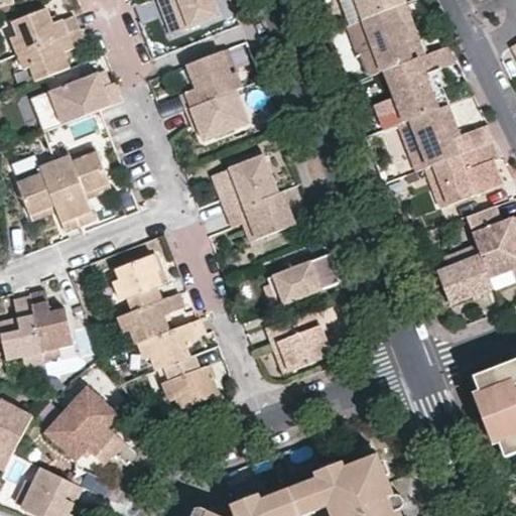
[(213,0),(158,0),(162,11),(172,7),(181,30),(219,15),(213,0)]
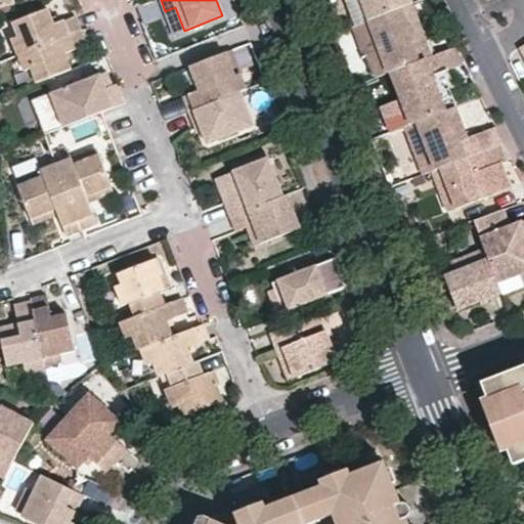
[(362,0),(369,18),(411,3),(413,2),(412,0),(362,0)]
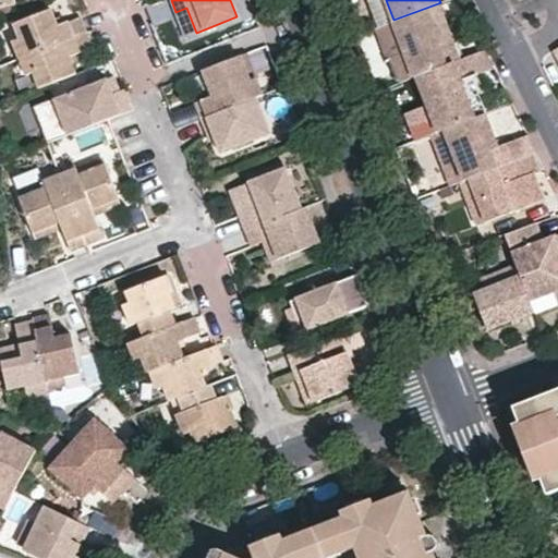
[(445,17),(438,3),(393,20),(405,51),(393,56),(403,81),(419,75),(460,59),(453,41),(449,43),(440,19),(445,17)]
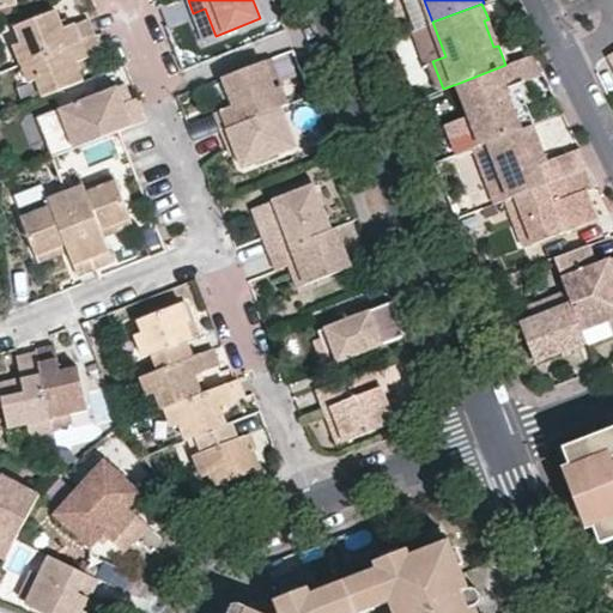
[(205,8),(193,13),(205,41),(216,36),(205,8)]
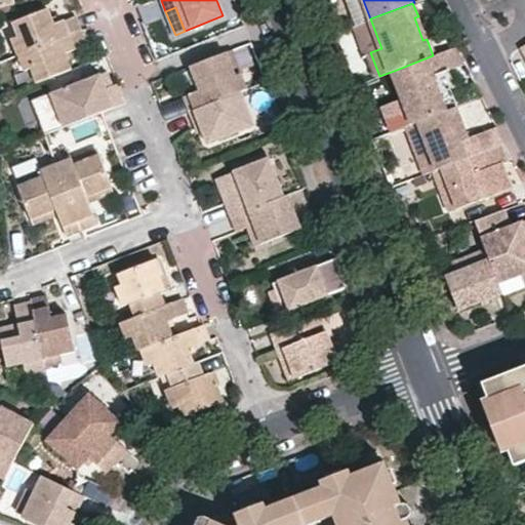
[(14,37),(21,53),(80,31),(75,16),(53,25),(47,9),(16,22),(22,34),(14,37)]
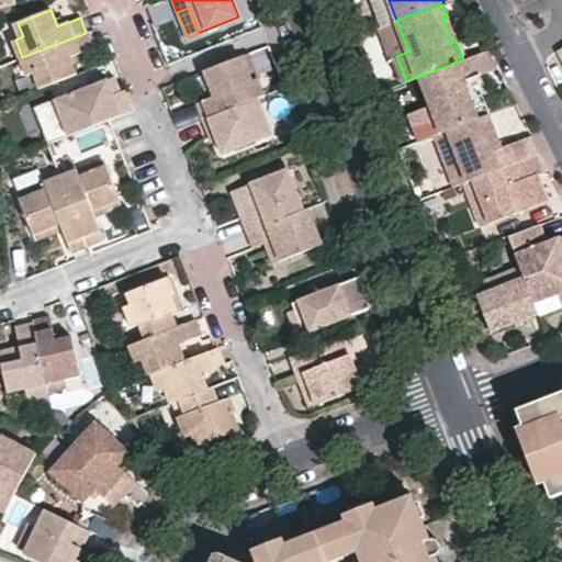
[(457,42),(448,18),(444,19),(452,43),(457,42)]
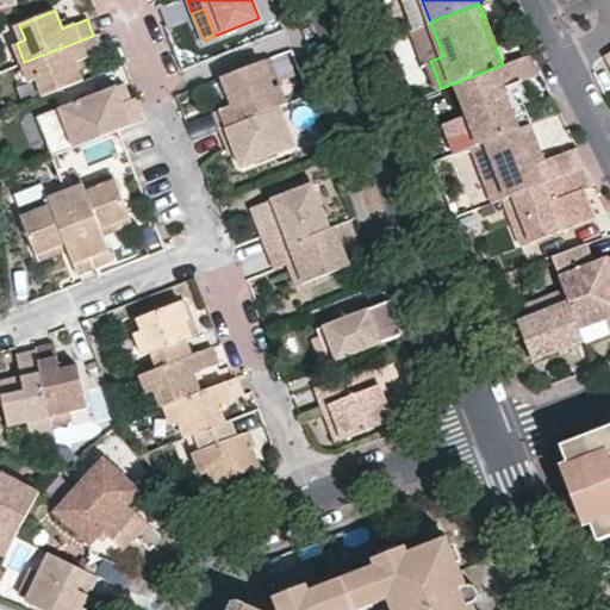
[(39,78),(47,94),(83,79),(76,62),(100,53),(93,36),(24,62),(31,80),(39,78)]
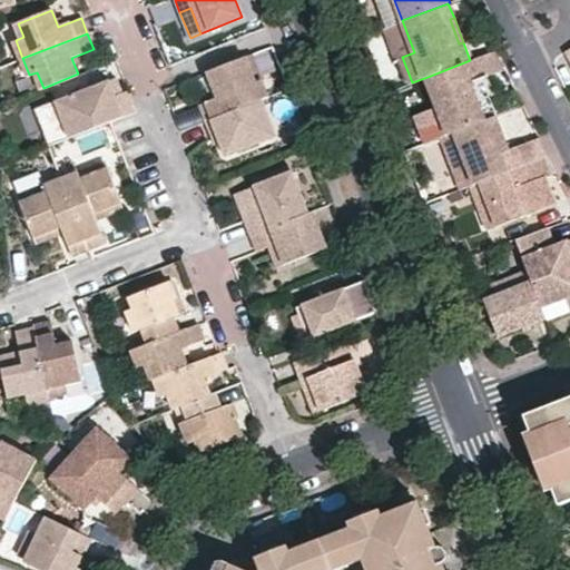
[(503,68),(498,49),(470,60),(428,77),(449,134),(454,131),(497,115),(481,77),(503,68)]
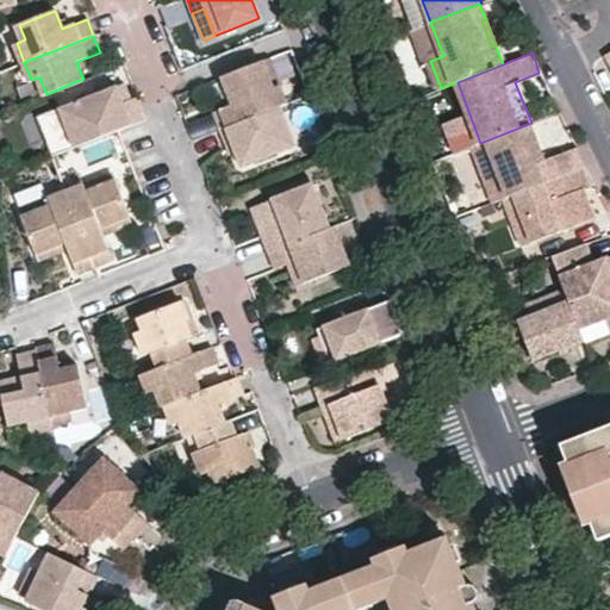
[(287,104),(268,58),(222,76),(232,104),(240,122),(279,106),(287,104)]
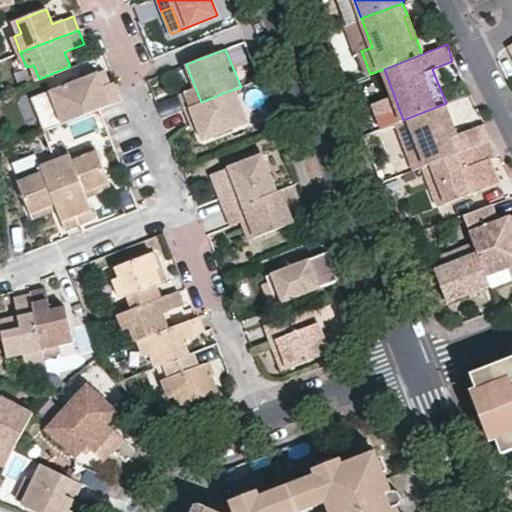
[(103,68),(97,71),(102,83),(109,81),(103,68)]
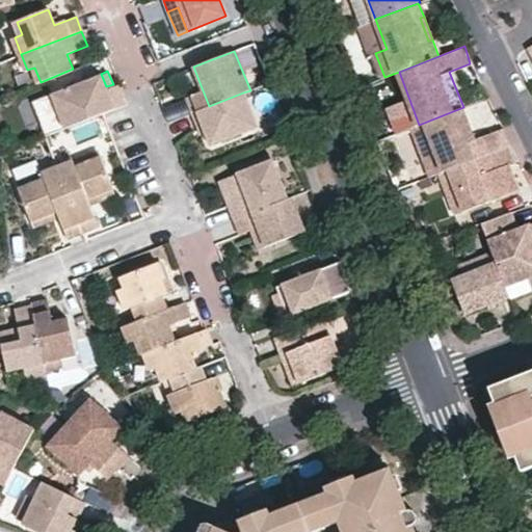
[(64,128),(103,113),(128,104),(121,86),(118,82),(113,84),(106,86),(101,74),(52,94),(64,128)]
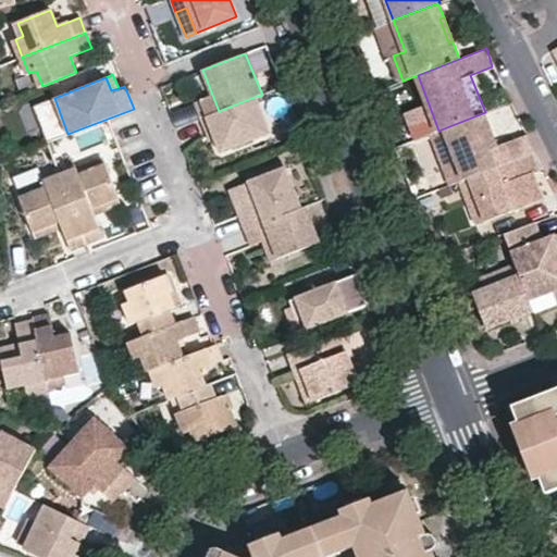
[(219,111),(212,95),(209,97),(214,113),(219,111)]
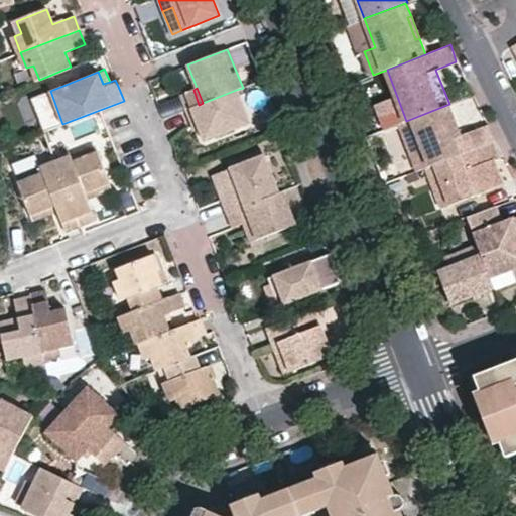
[(250,123),(236,90),(203,103),(199,105),(186,110),(192,125),(197,123),(205,141),(250,123)]
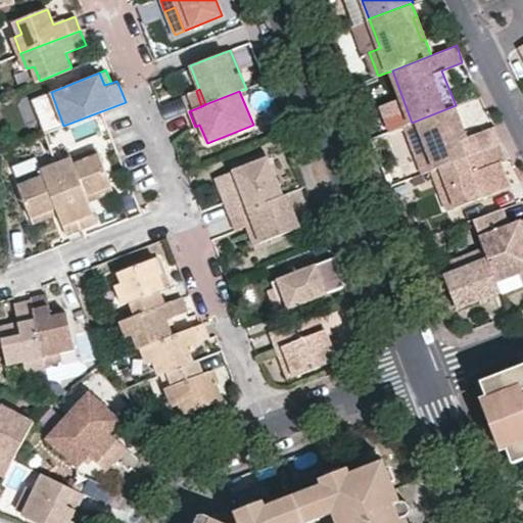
[(63,126),(51,92),(44,95),(56,129),(63,126)]
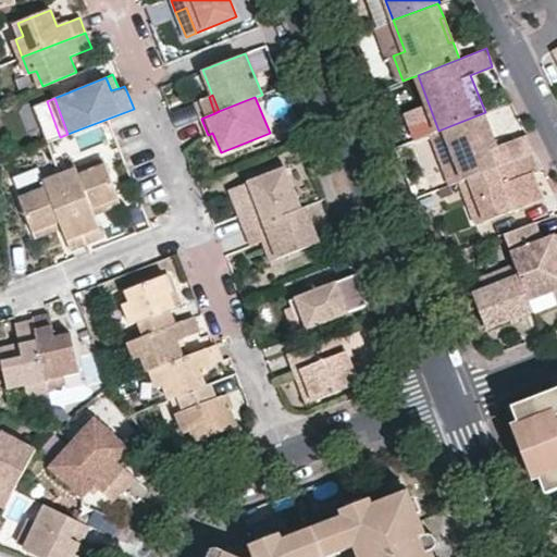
[(444,128),(465,180),(470,177),(534,152),(536,151),(528,135),(496,147),(485,112),(444,128)]
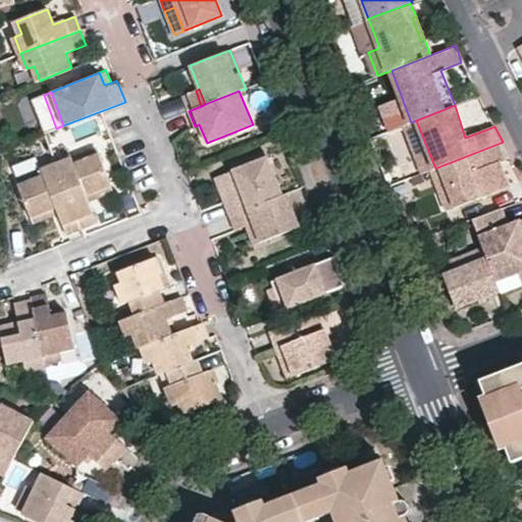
[(508,159),(501,143),(440,166),(457,208),(513,186),(506,169),(501,171),(498,163),(503,161),(508,159)]
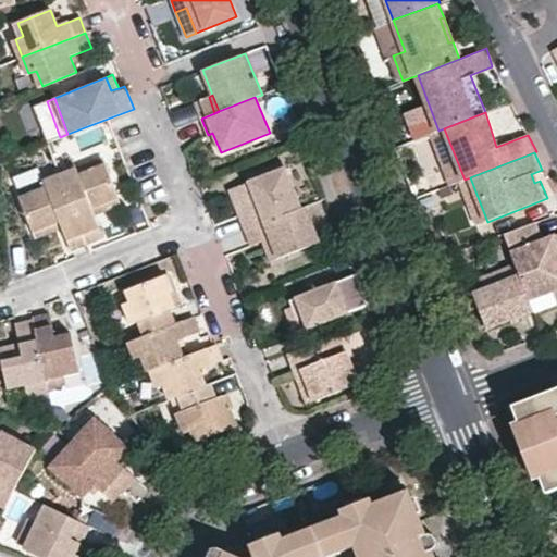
[(103,157),(75,168),(78,174),(106,164),(103,157)]
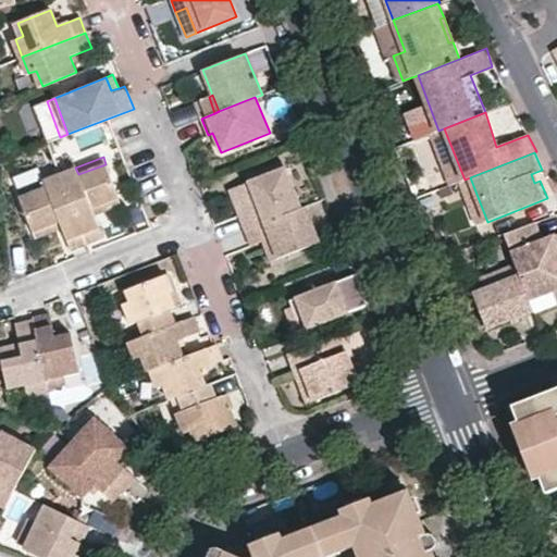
[(59,171),(87,242),(102,236),(95,213),(91,208),(119,197),(106,164),(78,174),(75,168),(74,164),(59,171)]
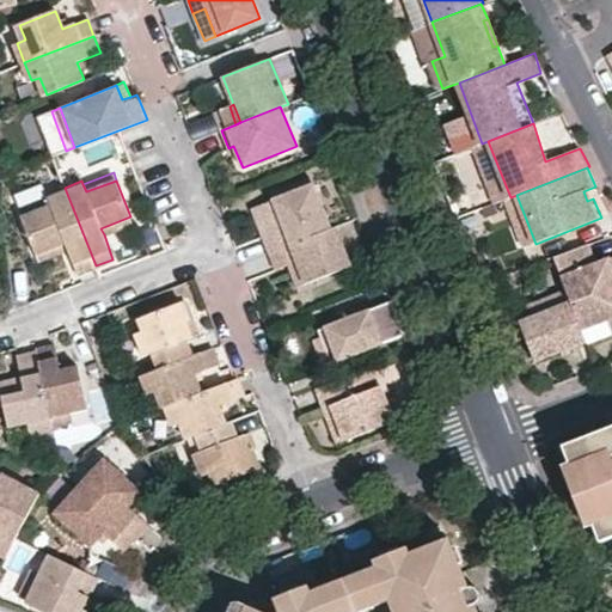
[(262,237),(268,254),(329,230),(311,181),(285,189),(288,196),(273,202),(256,208),(267,233),(262,237)]
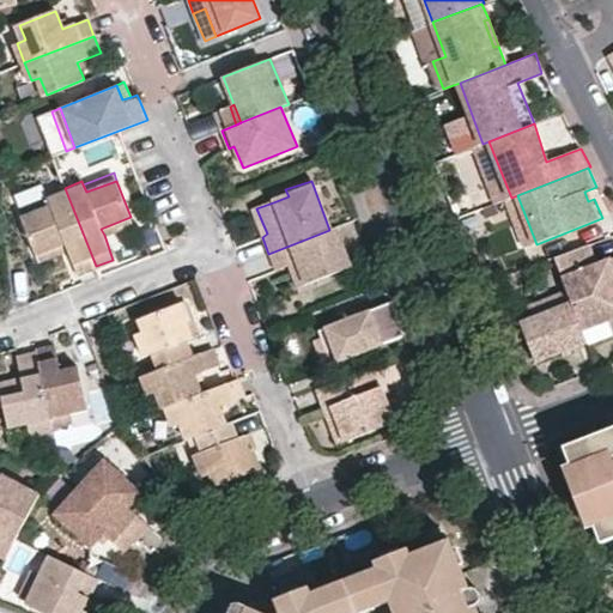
[(78,273),(96,266),(65,188),(48,194),(49,198),(52,205),(22,218),(34,254),(67,242),(70,249),(78,273)]
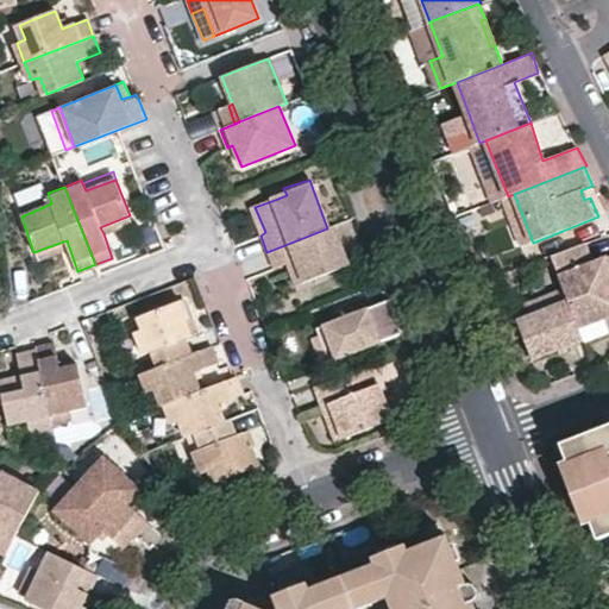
[(287,195),(283,188),(269,194),(271,201),(287,195)]
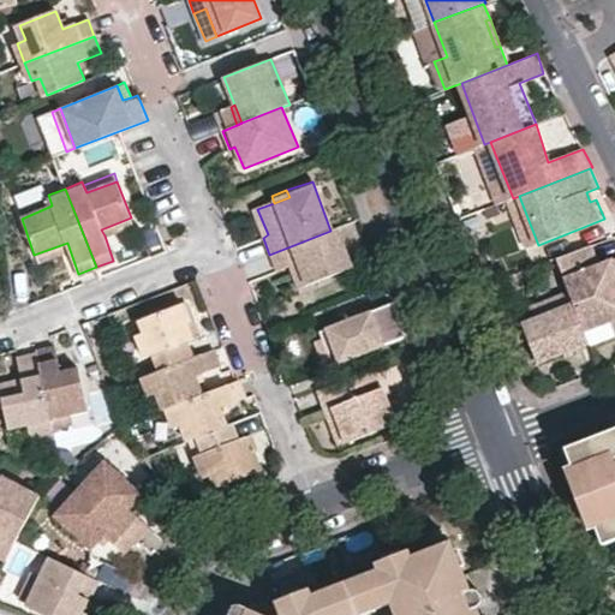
[(596,199),(592,190),(586,192),(590,202),(596,199)]
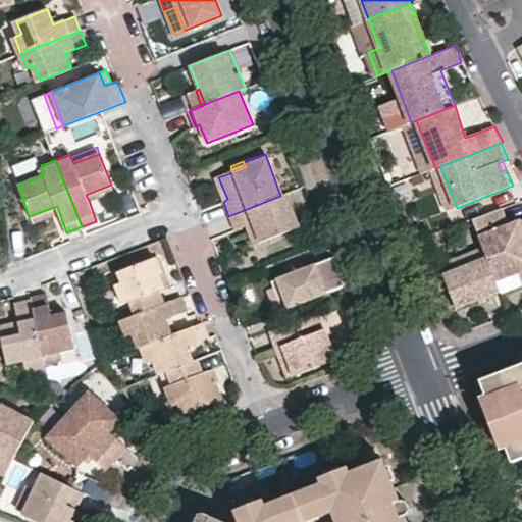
[(457,208),(440,166),(435,168),(432,169),(449,210),(457,208)]
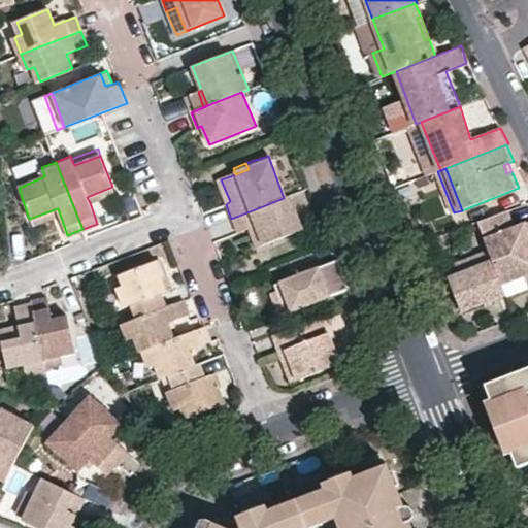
[(44,176),(42,170),(15,180),(19,188),(44,176)]
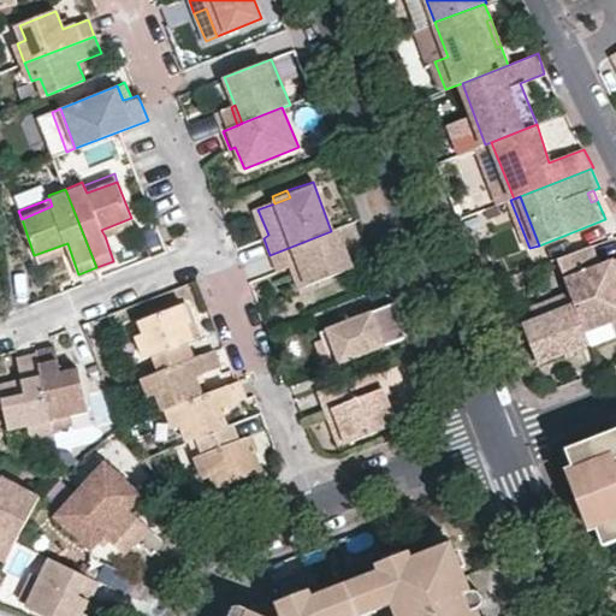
[(253,212),(264,238),(268,235),(258,209),(253,212)]
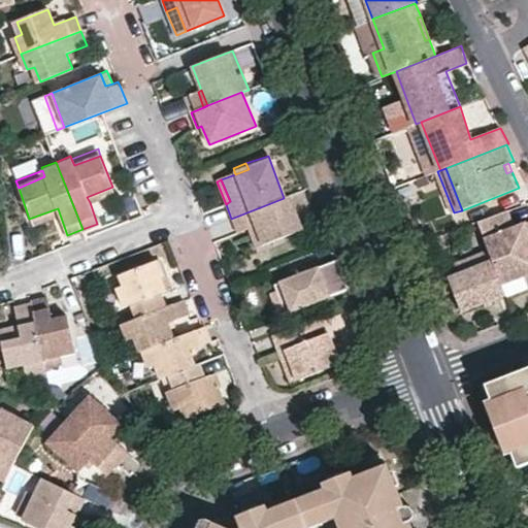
[(87,197),(90,202),(114,193),(112,187),(87,197)]
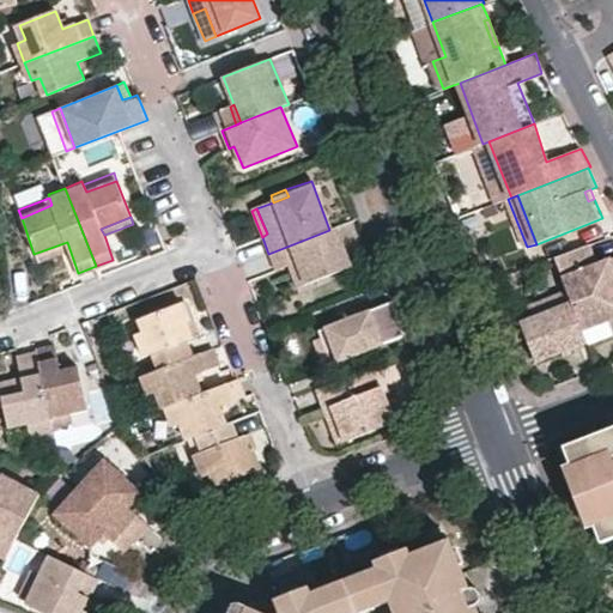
[(350,268),(334,229),(329,230),(268,254),(275,272),(287,267),(296,263),(304,285),(350,268)]
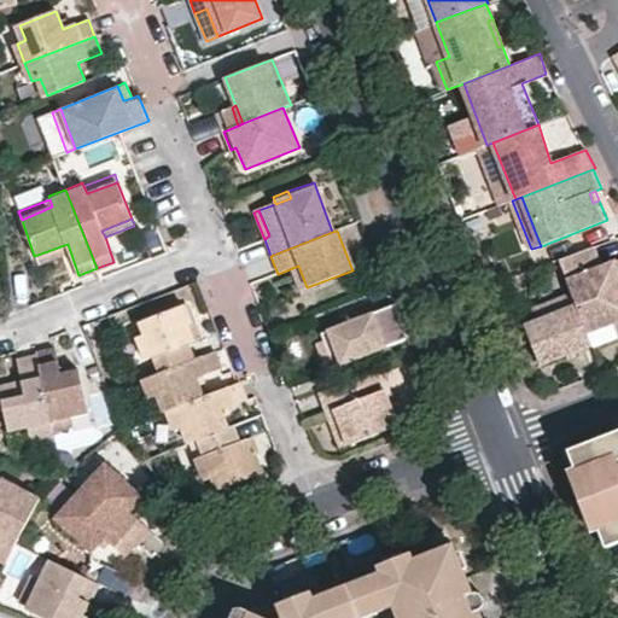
[(38,263),(70,251),(68,244),(34,256),(38,263)]
